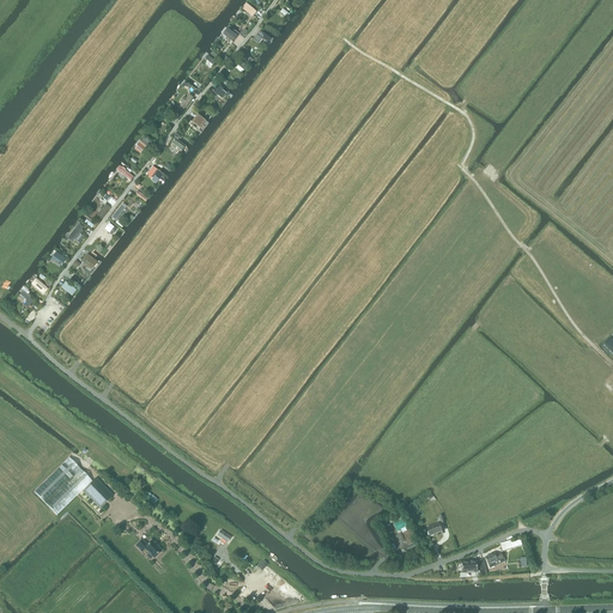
[(246,11),(254,18),(258,13),(250,6),(246,11)]
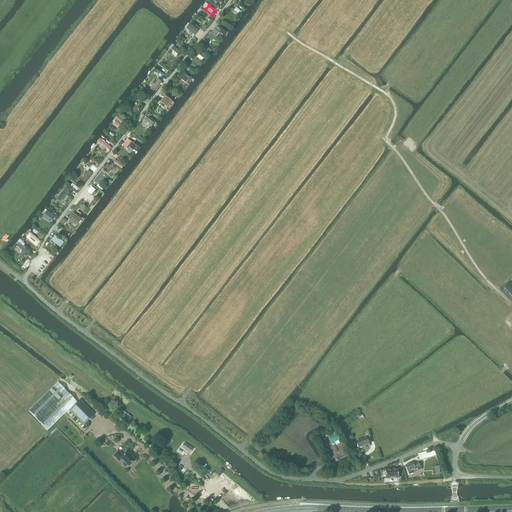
[(243,17),(245,13),(237,8),(235,11),(243,17)]
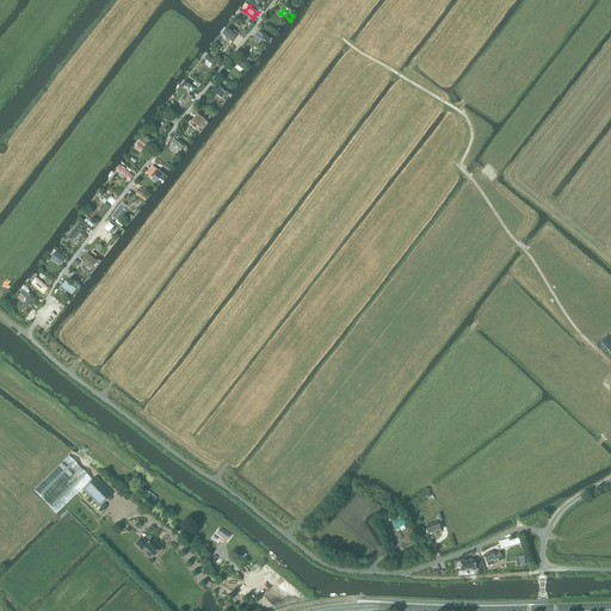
[(260,32),(253,41),(258,44),(261,39),(266,43),(267,42),(269,41),(269,39),(270,39),(260,32)]
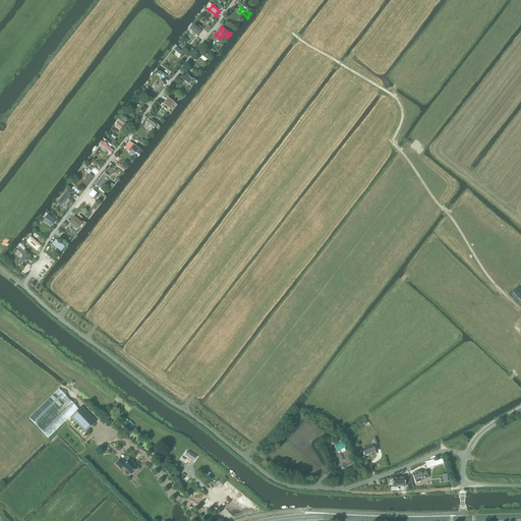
[(174,52),(181,58),(184,54),(178,48),(174,52)]
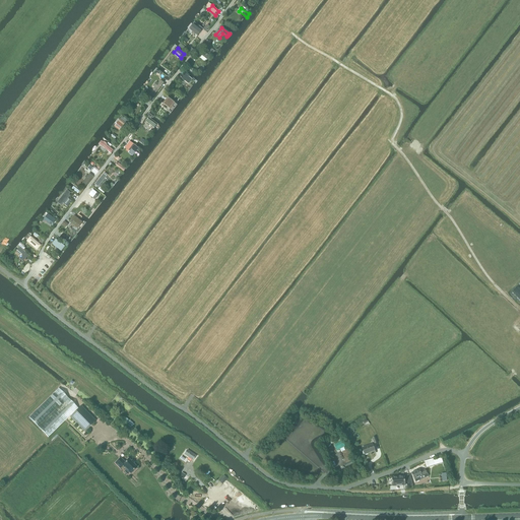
[(209,61),(213,57),(209,54),(206,51),(202,56),(209,61)]
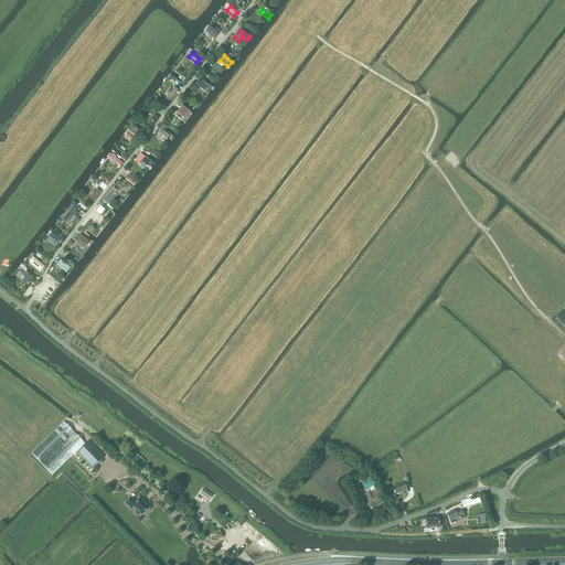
[(162,102),(168,105),(180,91),(174,86),(162,102)]
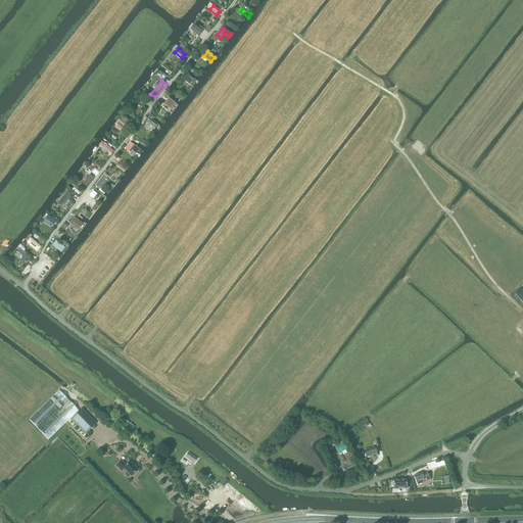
[(141,97),(139,100),(145,105),(147,102),(141,97)]
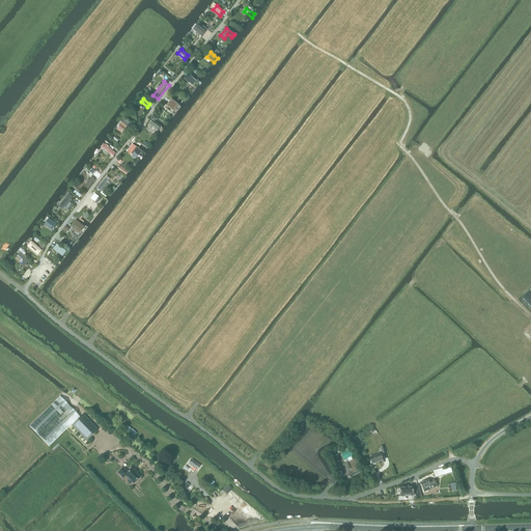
[(120,127),(130,133),(133,129),(123,122),(120,127)]
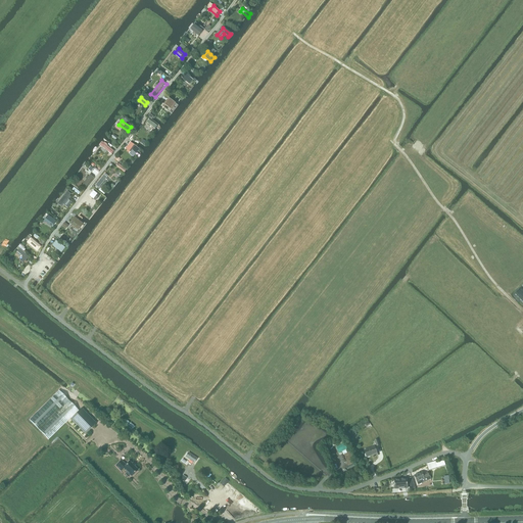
[(159,127),(150,121),(147,124),(157,131),(159,127)]
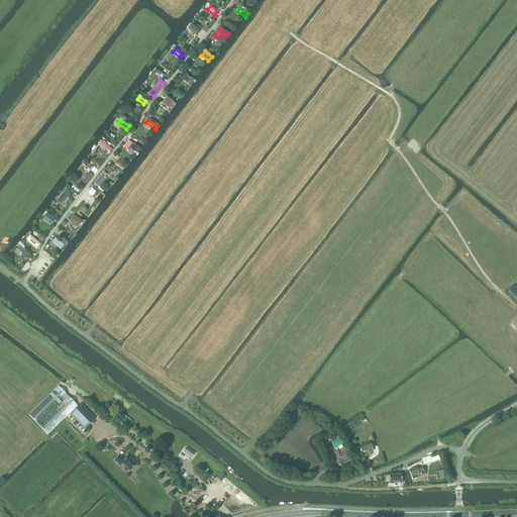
[(99,144),(111,153),(115,149),(103,139),(99,144)]
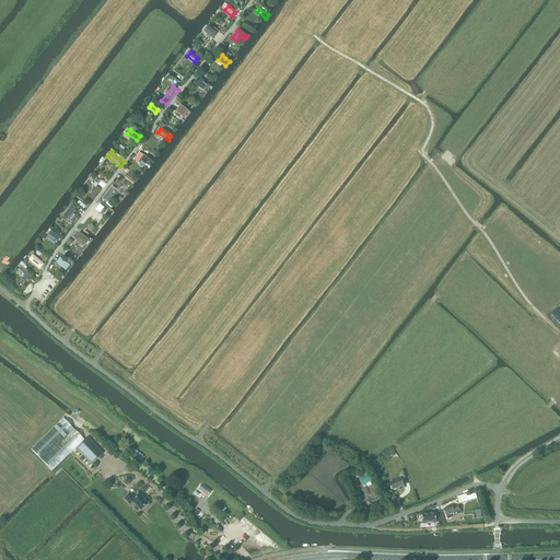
[(152,162),(141,153),(137,159),(149,167),(150,164),(152,162)]
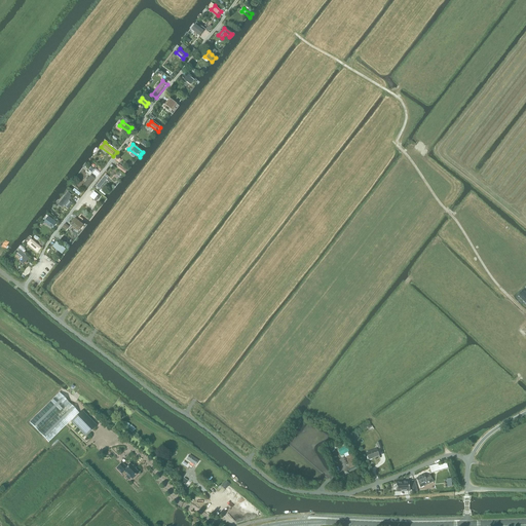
[(86,176),(92,181),(97,176),(89,171),(86,176)]
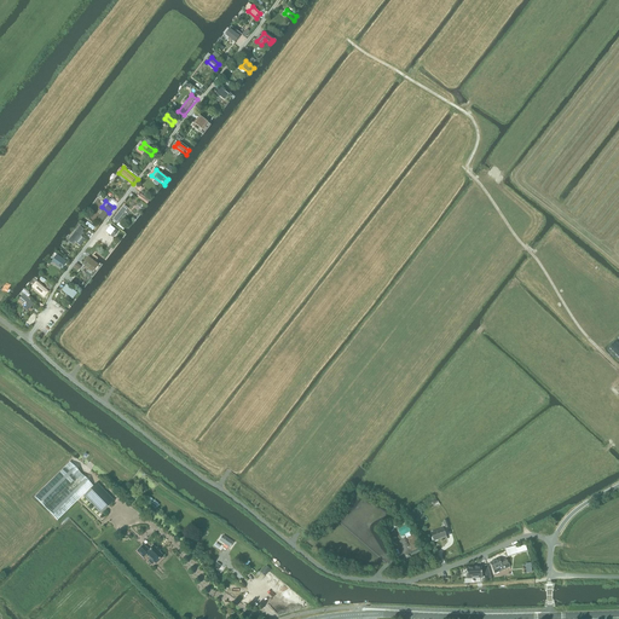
[(68,242),(75,247),(88,230),(81,225),(68,242)]
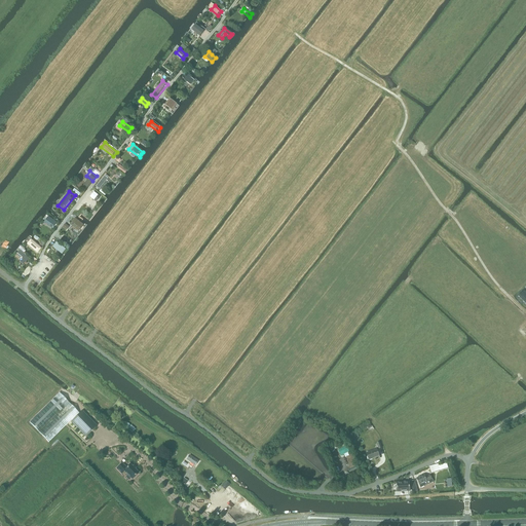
[(98,207),(103,201),(96,194),(90,200),(98,207)]
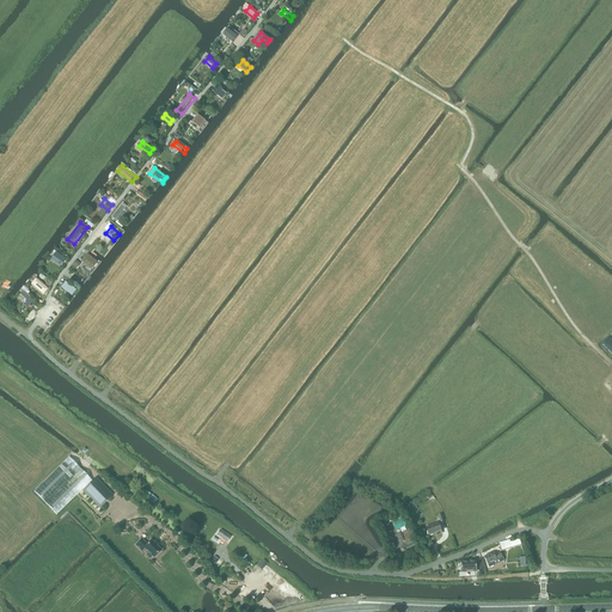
[(51,258),(62,267),(67,259),(56,252),(51,258)]
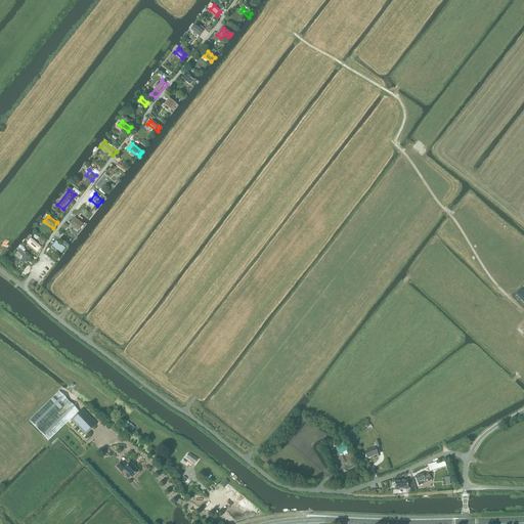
[(81,229),(83,225),(76,220),(74,223),(81,229)]
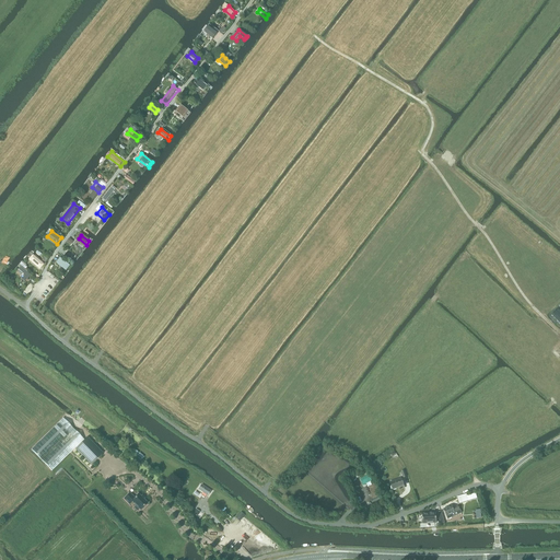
[(33,255),(28,260),(42,271),(46,265),(33,255)]
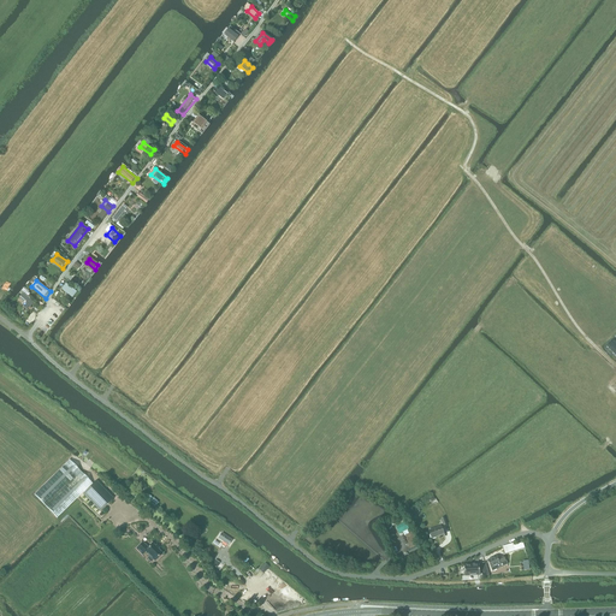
[(76,294),(65,285),(61,289),(72,297),(76,294)]
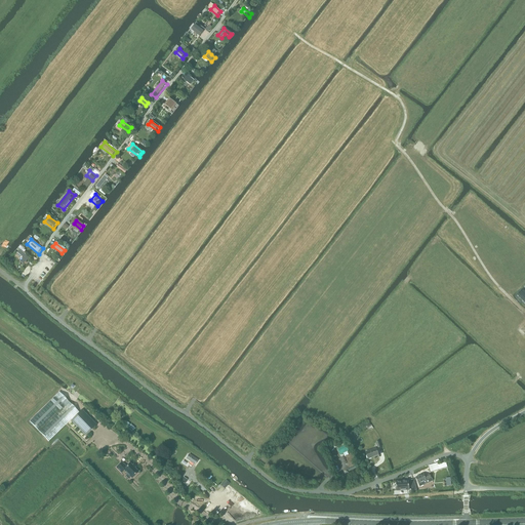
[(49,441),(79,412),(59,392),(30,421),(49,441)]
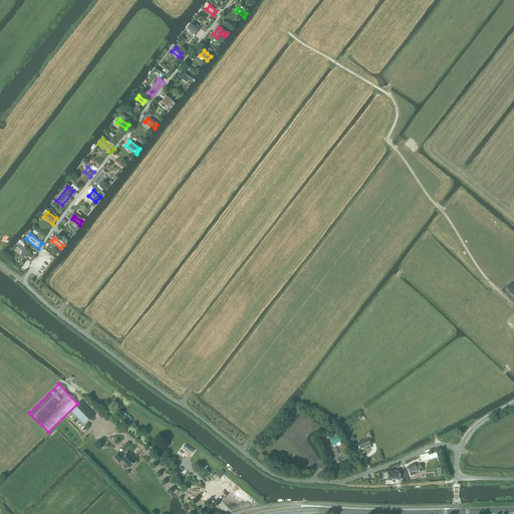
[(83,427),(94,417),(80,402),(69,412),(83,427)]
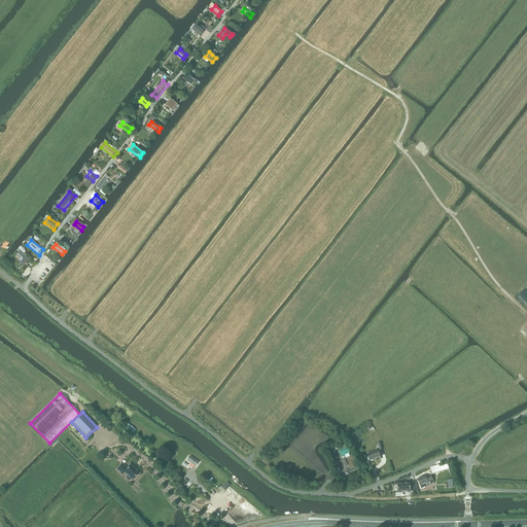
[(370,461),(380,457),(378,451),(367,454),(370,461)]
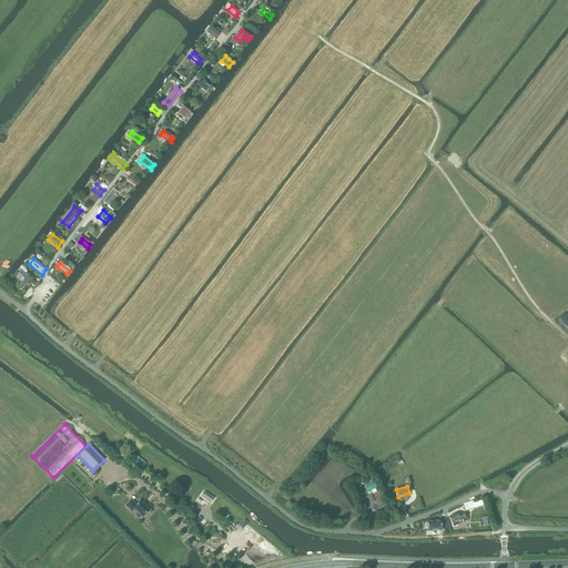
[(211,503),(213,499),(214,498),(205,492),(202,496),(211,503)]
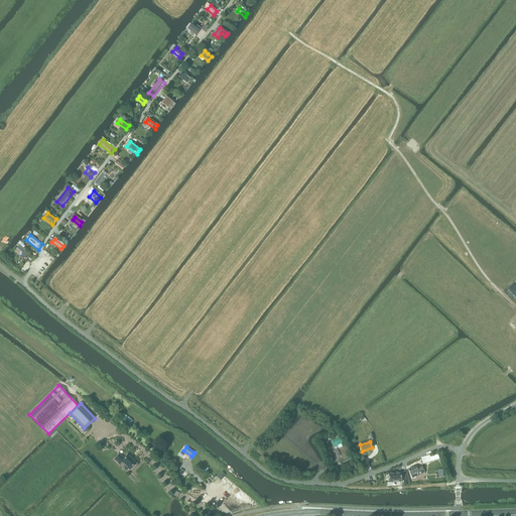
[(128,470),(129,471),(136,464),(128,456),(124,460),(120,455),(115,461),(119,466),(122,463),(125,467),(123,469),(126,472),(128,470)]
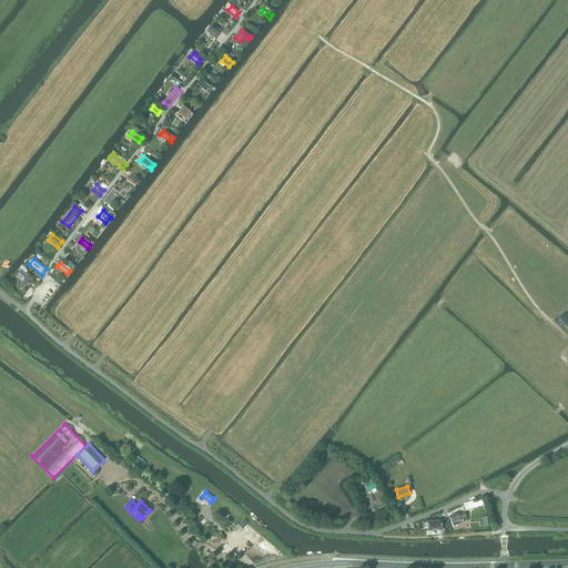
[(458,514),(450,517),(455,527),(463,524),(465,523),(468,520),(467,518),(465,514),(459,516),(458,514)]
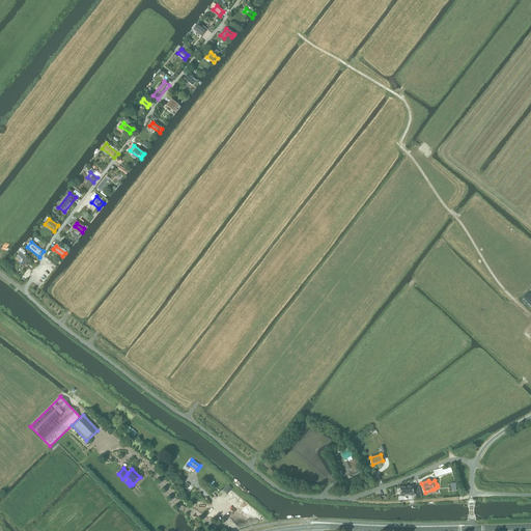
[(227,495),(232,488),(229,485),(224,492),(227,495)]
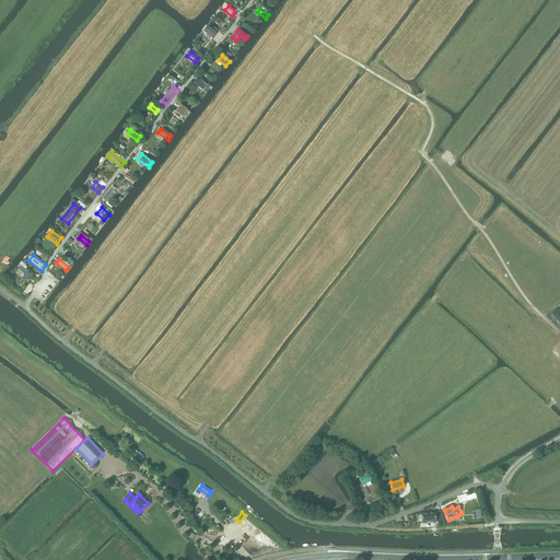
[(436,523),(436,514),(422,515),(423,524),(436,523)]
